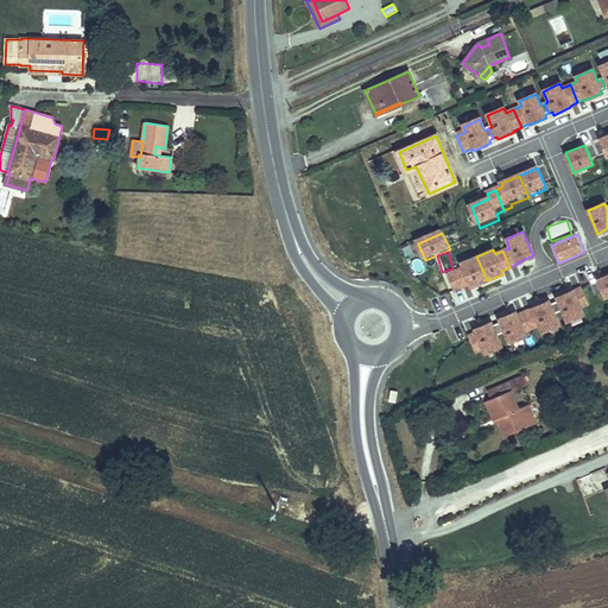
[(469,285),(470,287),(487,280),(476,257),(461,264),(462,268),(469,285)]
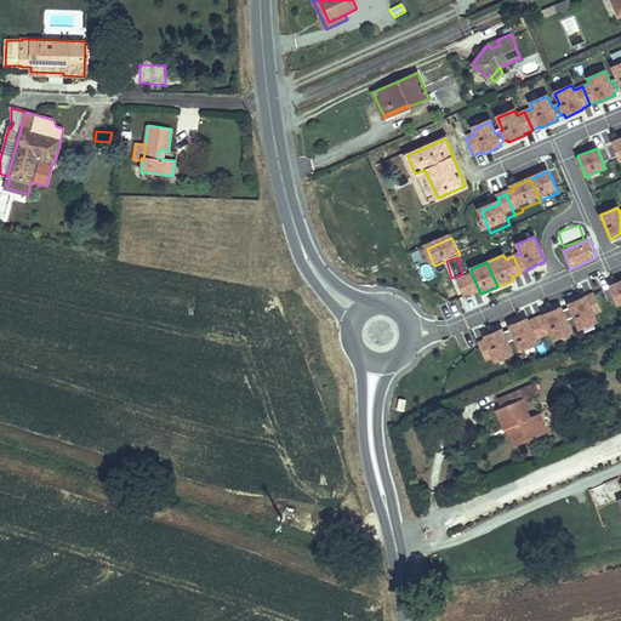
[(463,297),(479,291),(472,274),(456,281),(463,297)]
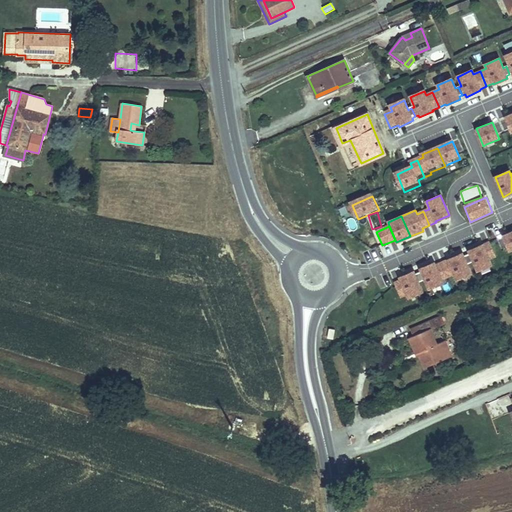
[(478,271),(492,265),(490,259),(496,256),(490,242),(470,251),(471,253),(468,255),(471,263),(474,261),(478,271)]
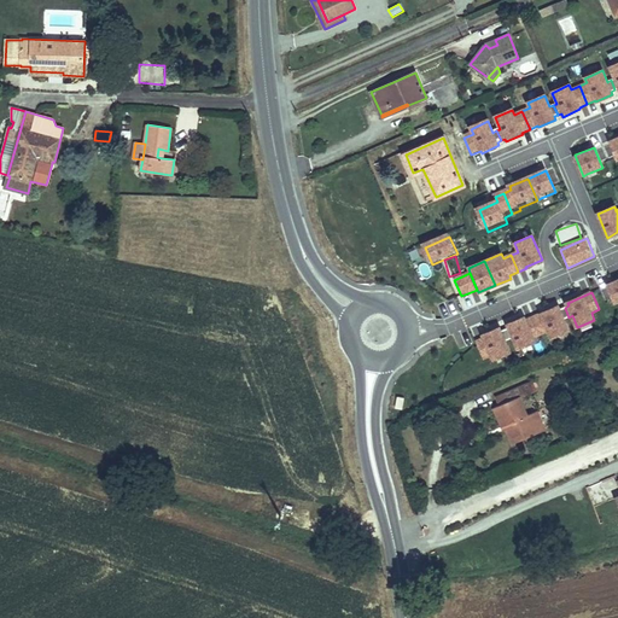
[(569,318),(565,308),(560,309),(559,305),(535,318),(542,333),(549,330),(553,338),(570,330),(565,319),(569,318)]
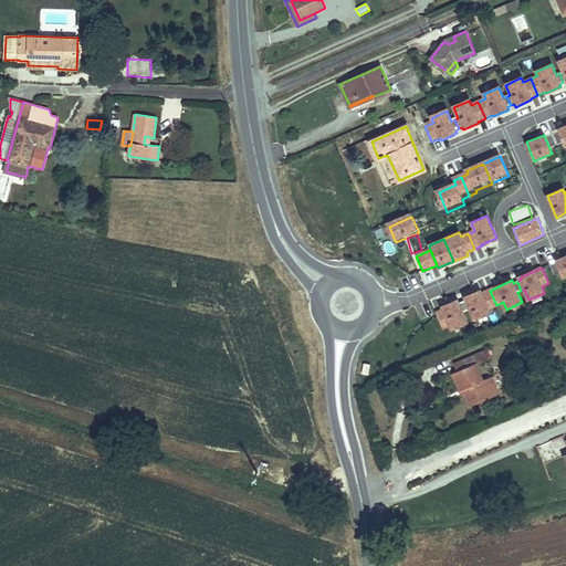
[(496,305),(490,291),(482,294),(481,291),(465,297),(467,301),(463,302),(467,311),(471,310),(475,320),(491,313),(489,308),(496,305)]
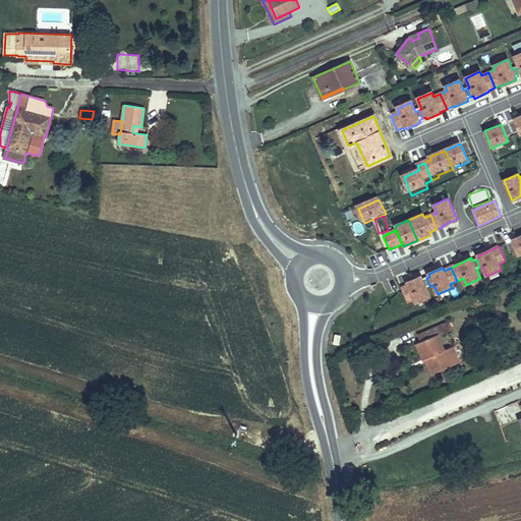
[(429,286),(426,278),(423,279),(421,277),(408,283),(409,286),(402,288),(408,302),(415,299),(416,303),(430,297),(426,288),(429,286)]
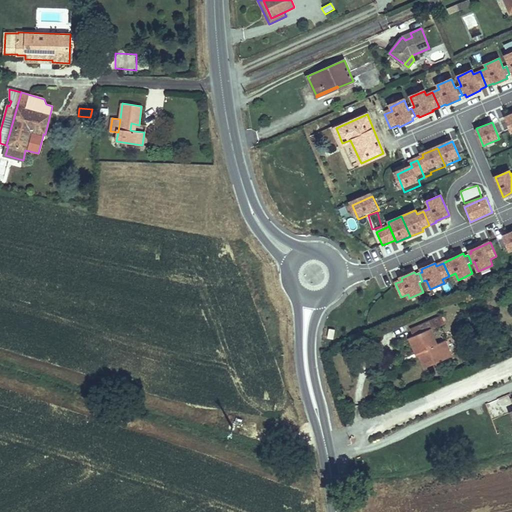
[(409,337),(416,353),(418,352),(419,356),(424,367),(451,356),(445,340),(439,343),(433,328),(444,323),(441,316),(410,329),(413,335),(409,337)]
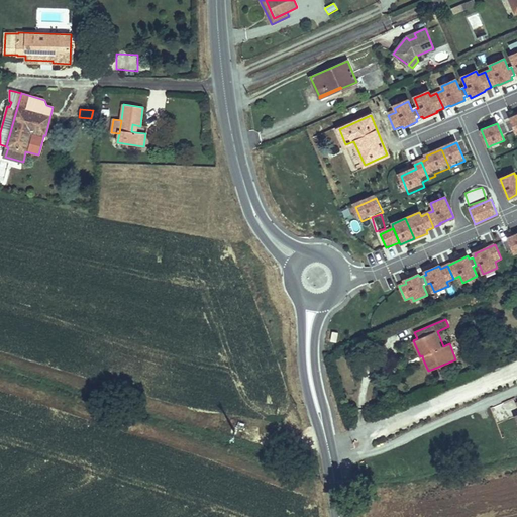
[(374,380),(359,379),(358,401),(373,402),(374,380)]
